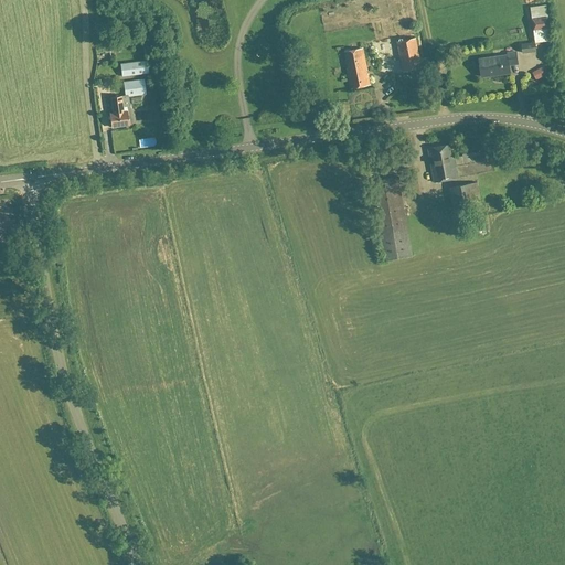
[(530,6),(533,29),(548,25),(546,3),(530,6)]
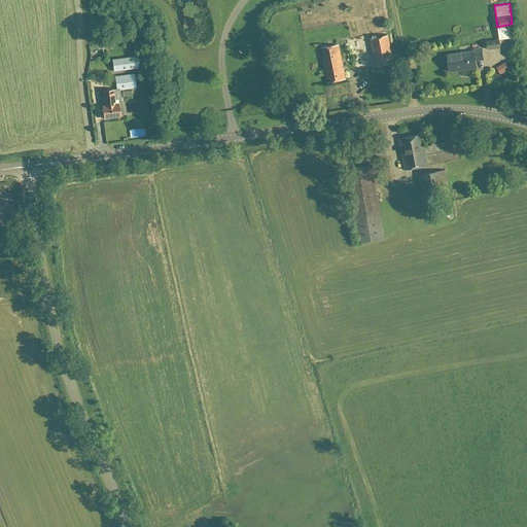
[(377,4),(367,8),(369,13),(378,9),(377,4)]
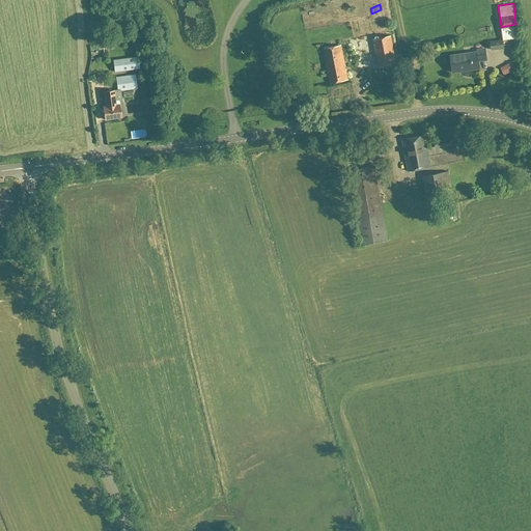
[(351,10),(352,17),(369,14),(368,7),(351,10)]
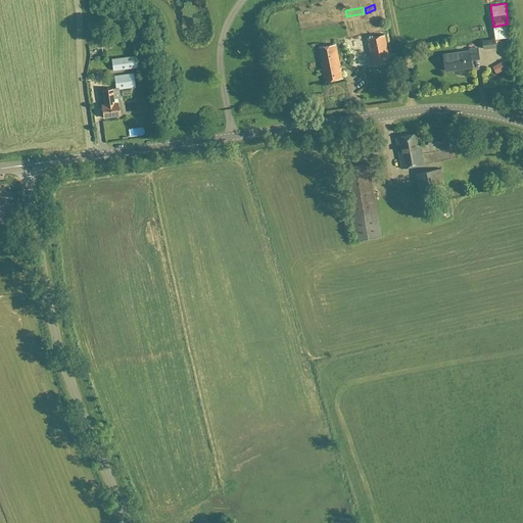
[(368,39),(370,49),(373,66),(389,63),(384,36),(368,39)]
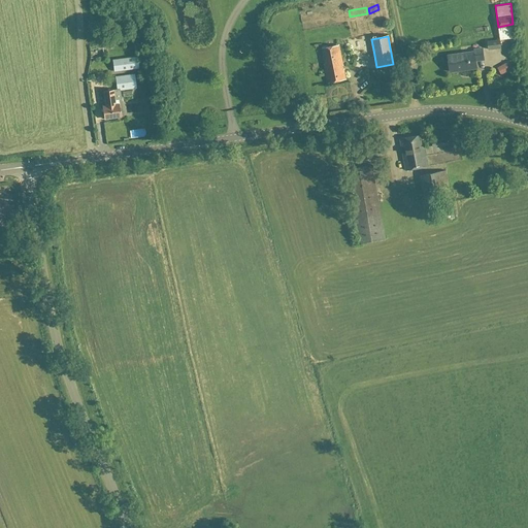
[(488,50),(500,48),(499,41),(487,42),(488,50)]
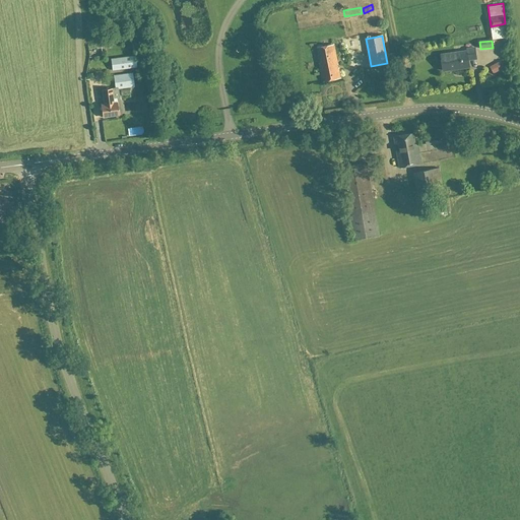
[(319,65),(322,81),(339,78),(335,56),(333,46),(318,48),(321,64),(319,65)]
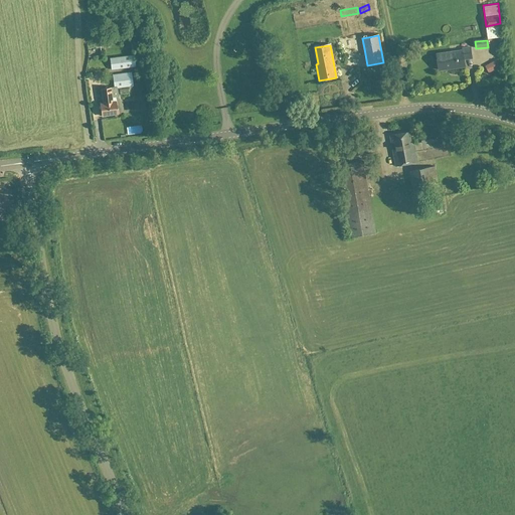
[(436,54),(439,70),(464,67),(464,60),(471,59),(470,48),(462,49),(462,51),(436,54)]
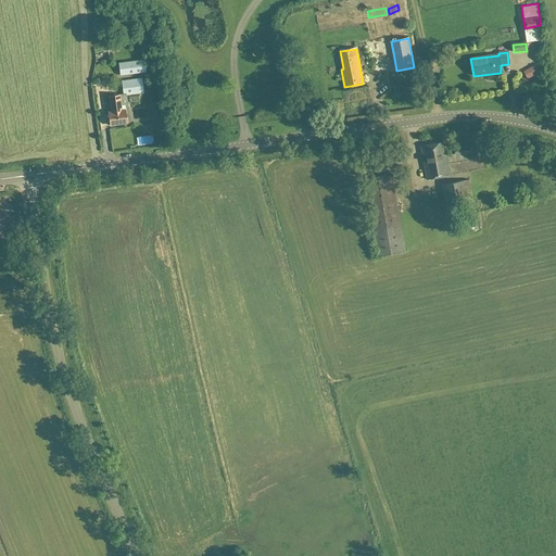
[(143,61),(119,64),(122,75),(146,72),(143,61)]
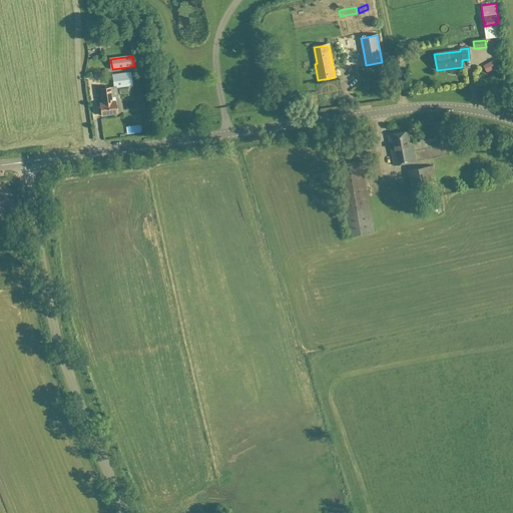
[(492,69),(502,66),(499,57),(490,60),(492,69)]
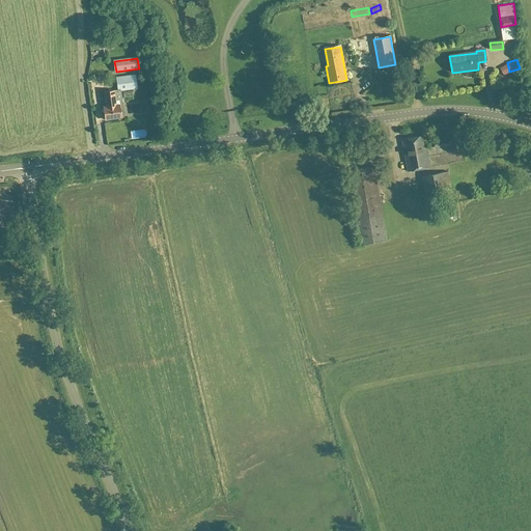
[(103,92),(105,107),(102,107),(104,120),(121,117),(119,105),(116,105),(116,102),(121,101),(120,90),(136,88),(135,76),(116,79),(117,90),(103,92)]
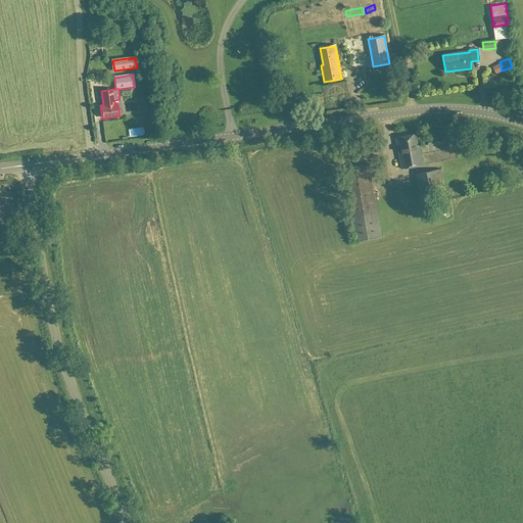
[(368,88),(368,79),(360,79),(360,88),(368,88)]
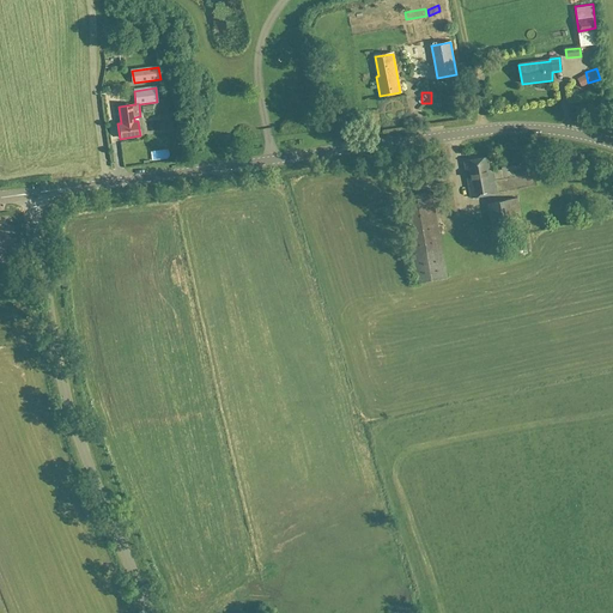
[(171,153),(155,155),(155,163),(173,161),(171,153)]
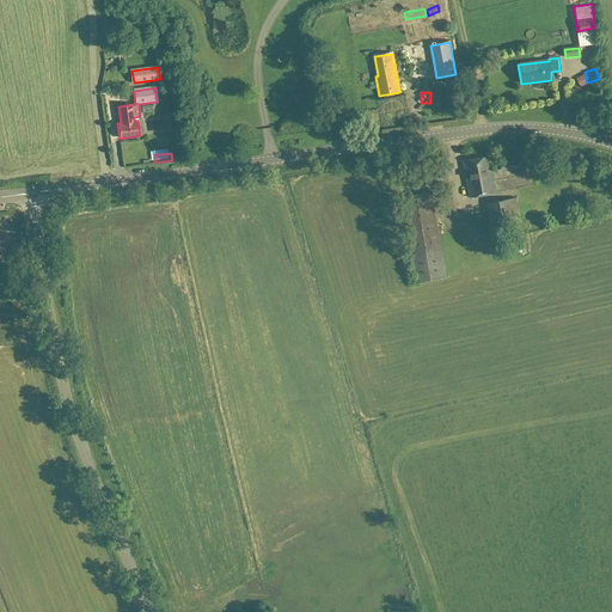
[(487,158),(464,161),(470,199),(496,194),(491,167),(488,169),(487,158)]
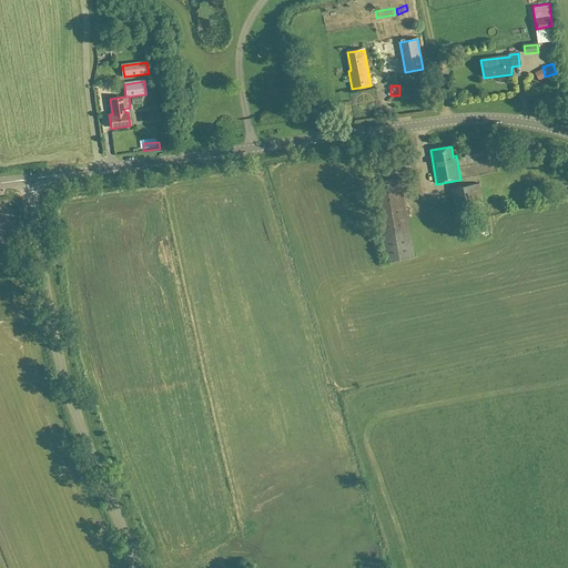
[(372,183),(386,263),(414,257),(398,179),(372,183)]
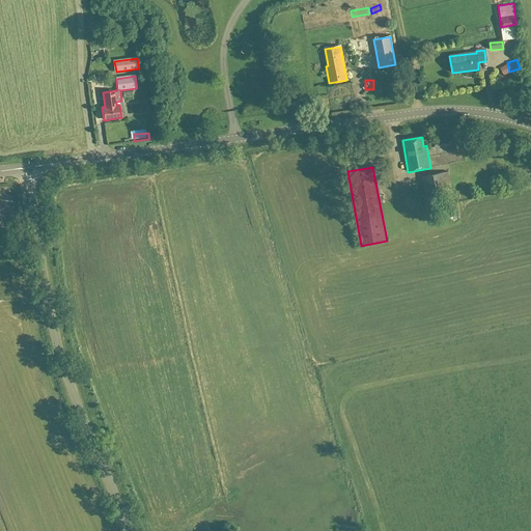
[(442,197),(446,222),(456,220),(448,172),(428,175),(432,198),(442,197)]
